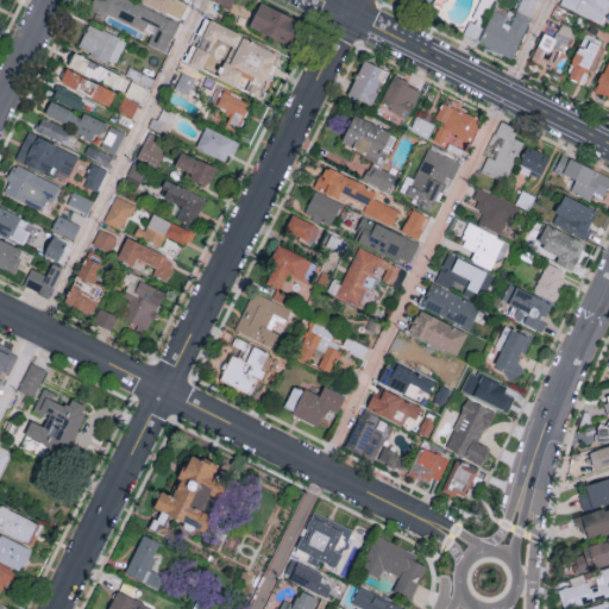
[(179,24),(131,0),(92,0),(90,5),(151,35),(146,43),(164,52),(179,24)]
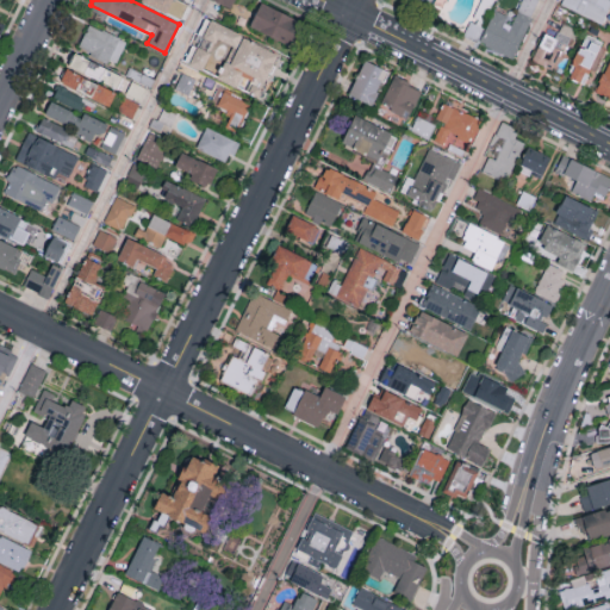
[(188,2),(182,0),(141,0),(141,1),(180,19),(188,2)]
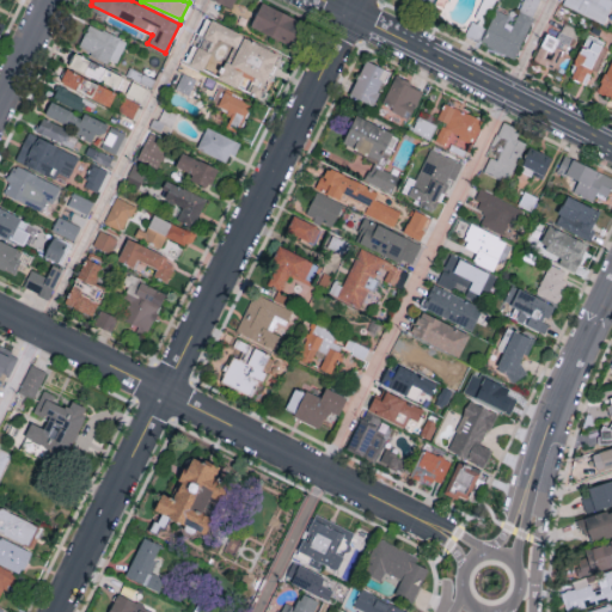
[(515,60),(534,14),(532,13),(537,0),(522,0),(515,17),(496,10),(481,44),(515,60)]
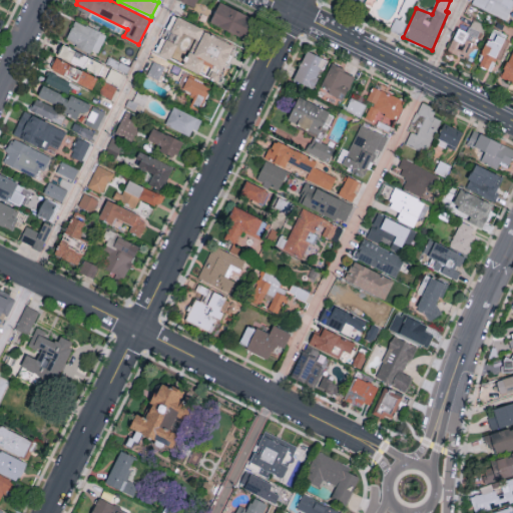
[(512,4),(512,0),(474,0),(473,3),(506,19),(512,4)]
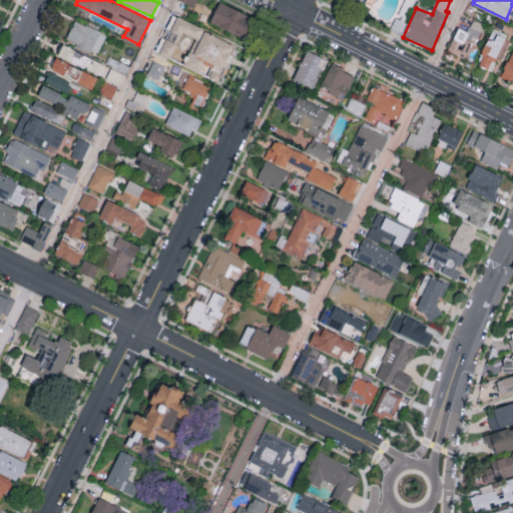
[(253,17),(218,2),(210,23),(245,37),(253,17)]
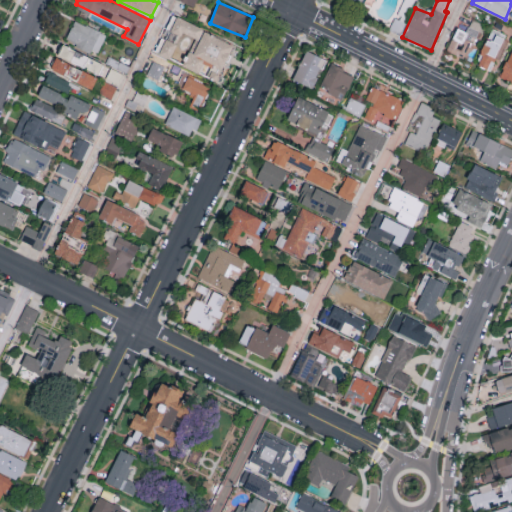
[(156,52),(169,57),(179,32),(198,39),(203,27),(171,14),(165,29),(156,52)]
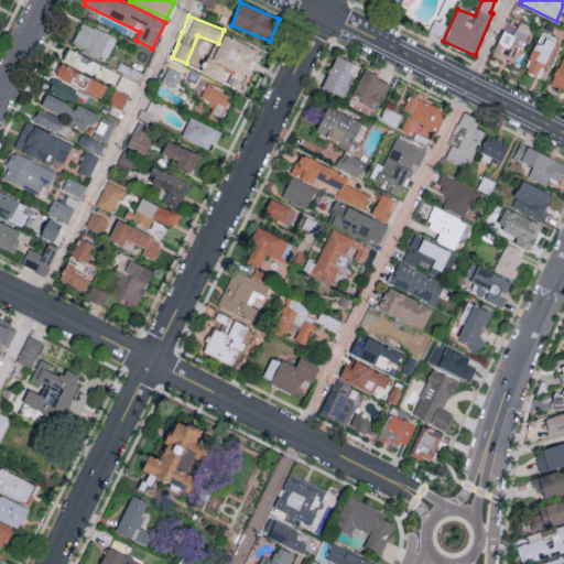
[(440,38),(446,24),(435,19),(429,32),(440,38)]
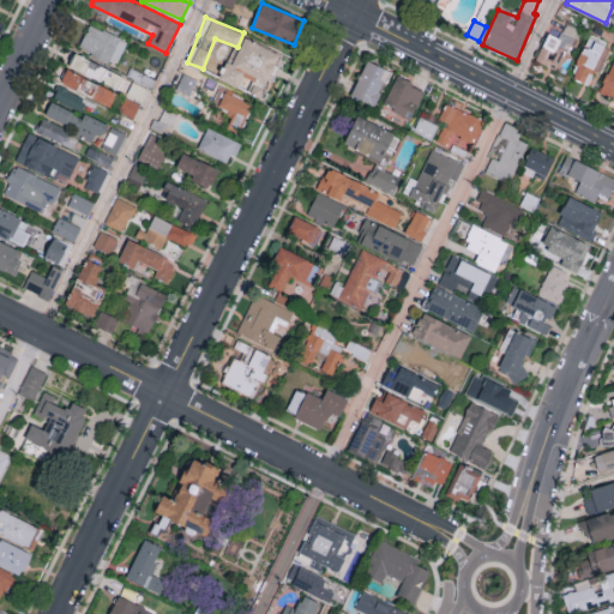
[(549,32),(535,60),(557,71),(569,48),(569,47),(578,29),(566,23),(559,37),(549,32)]
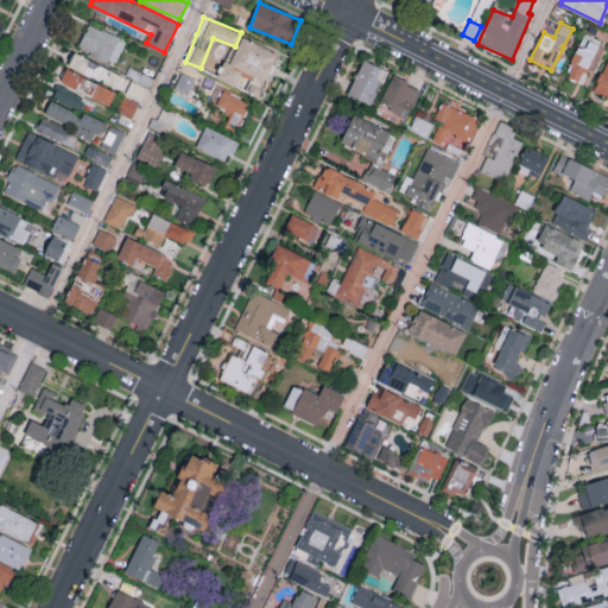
[(108,58),(116,62),(126,39),(88,24),(77,48),(107,61),(108,58)]
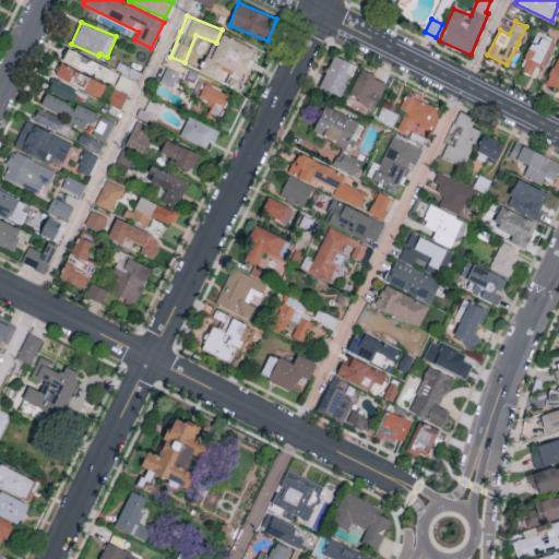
[(521,70),(537,76),(554,37),(537,31),(521,70)]
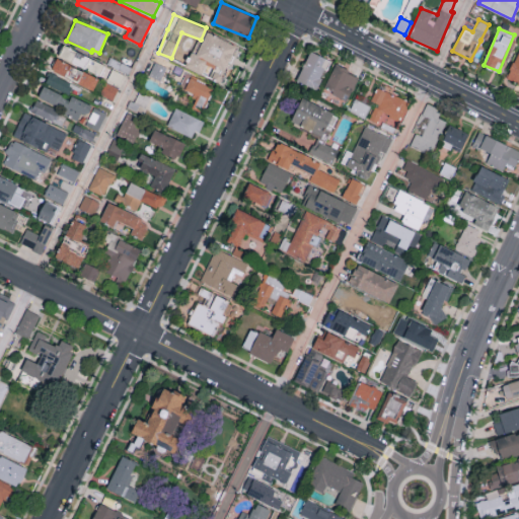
[(235,44),(204,31),(190,69),(202,73),(207,61),(216,64),(211,79),(221,83),(235,44)]
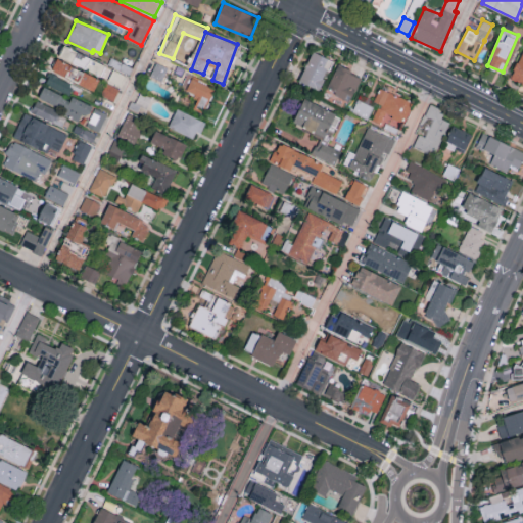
[(105,64),(63,45),(58,55),(100,76),(105,64)]
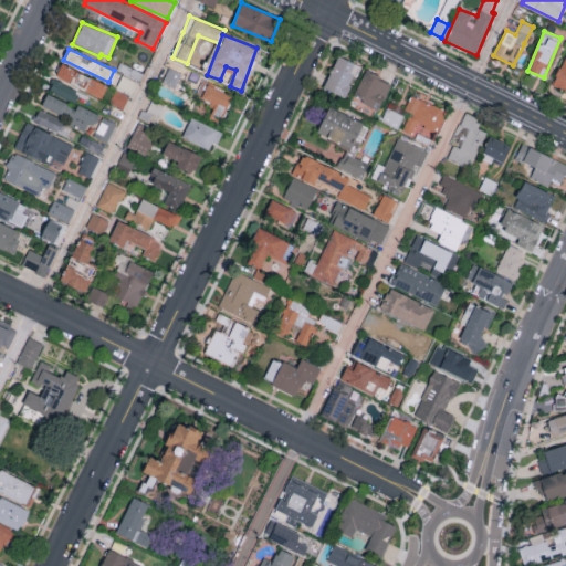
[(346,96),(359,64),(337,55),(324,87),(346,96)]
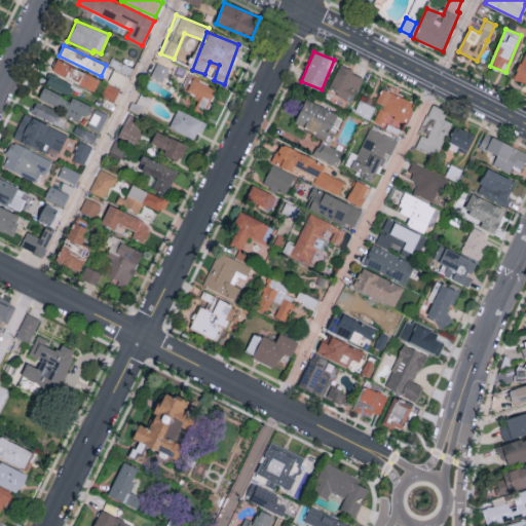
[(525,51),(513,76),(525,83),(525,51)]
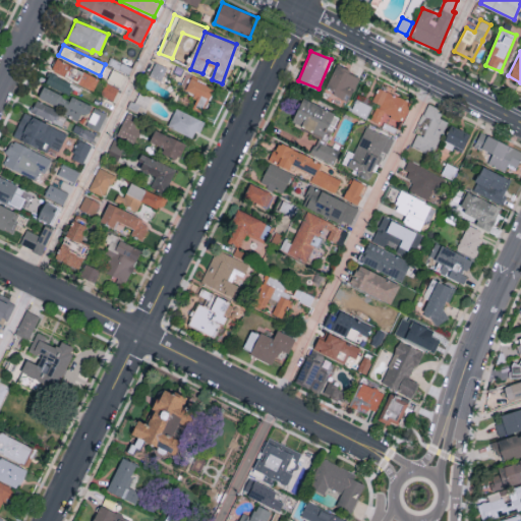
[(100,76),(55,59),(51,71),(95,89),(100,76)]
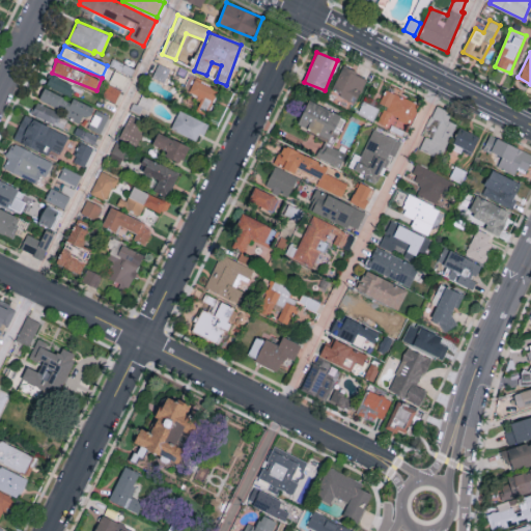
[(366,76),(341,66),(332,92),(357,102),(366,76)]
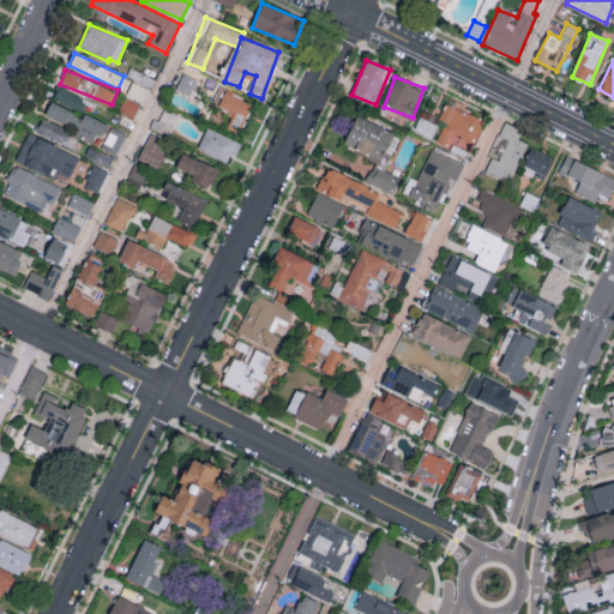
[(80,113),(88,101),(61,84),(53,96),(80,113)]
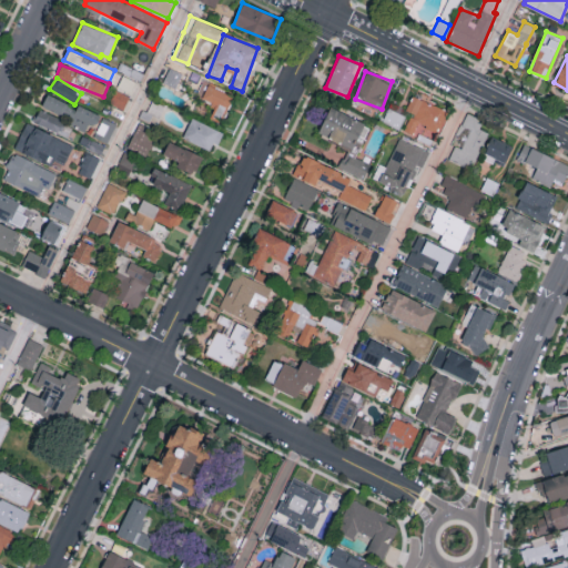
[(210,118),(222,122),(232,94),(208,84),(202,99),(215,103),(210,118)]
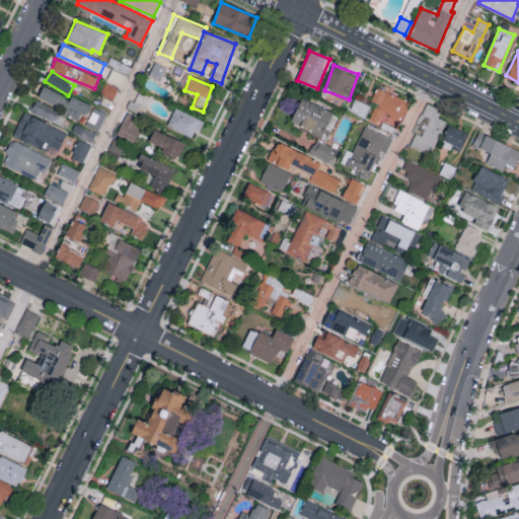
[(101,94),(113,98),(117,87),(105,82),(101,94)]
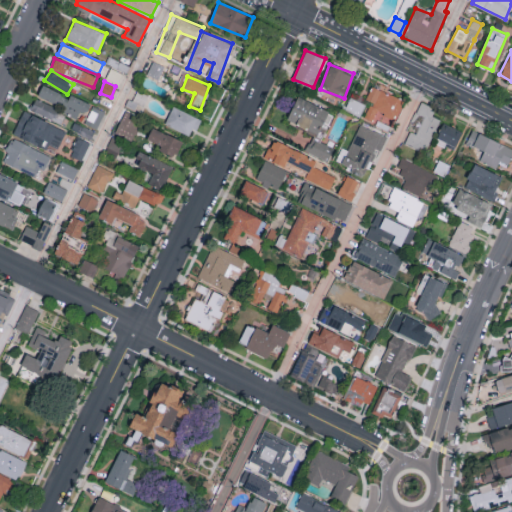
[(91,103),(70,95),(69,97),(42,85),(37,96),(58,104),(56,109),(77,118),(80,111),(86,114),(91,103)]
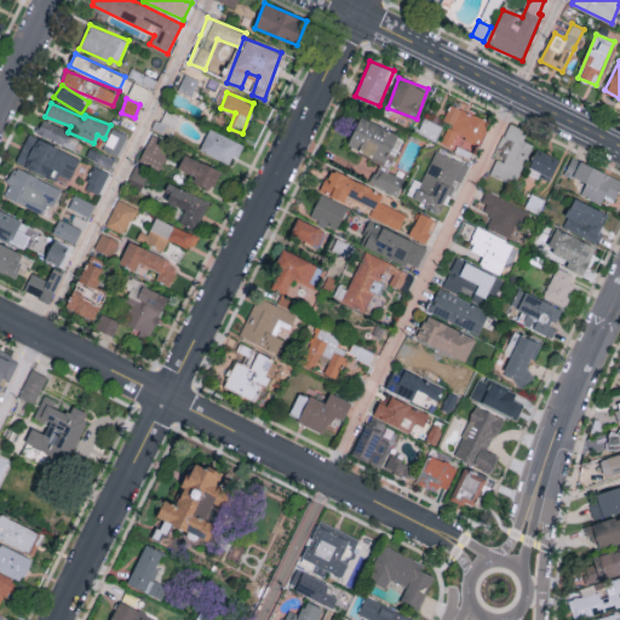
[(472,159),(489,121),(449,104),(443,121),(449,124),(440,145),(472,159)]
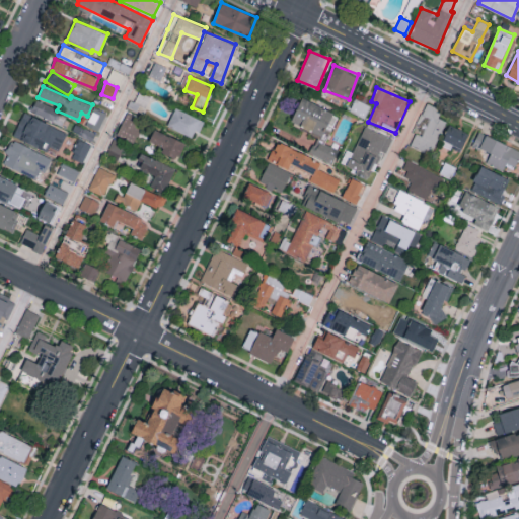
[(142,114),(150,96),(137,91),(130,108),(142,114)]
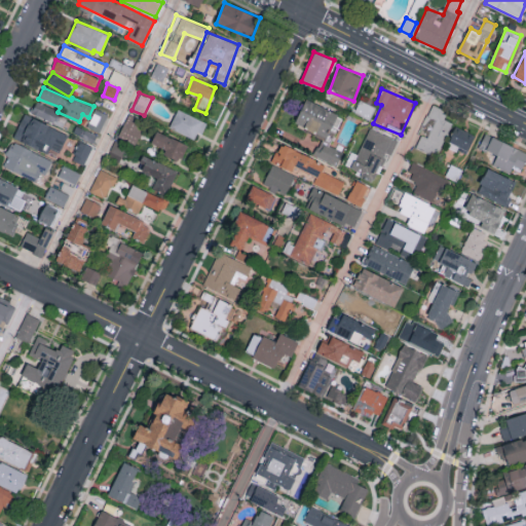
[(337,165),(343,151),(330,146),(342,115),(305,100),(294,124),(322,136),(313,156),(337,165)]
